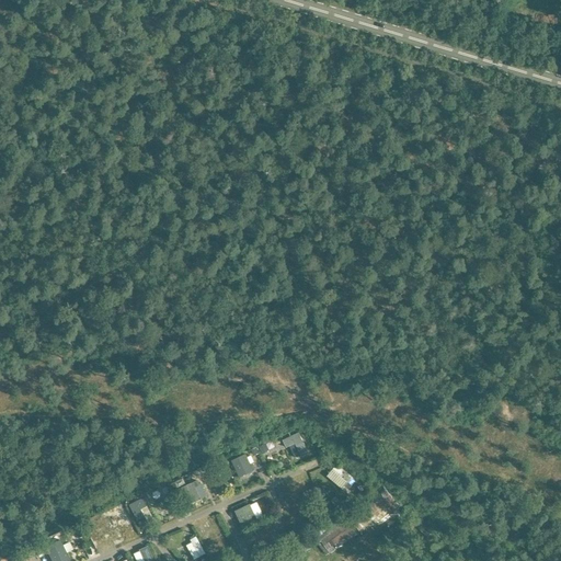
[(282,439),(286,447),(289,446),(295,458),(300,456),(301,457),(308,453),(298,432),(282,439)]
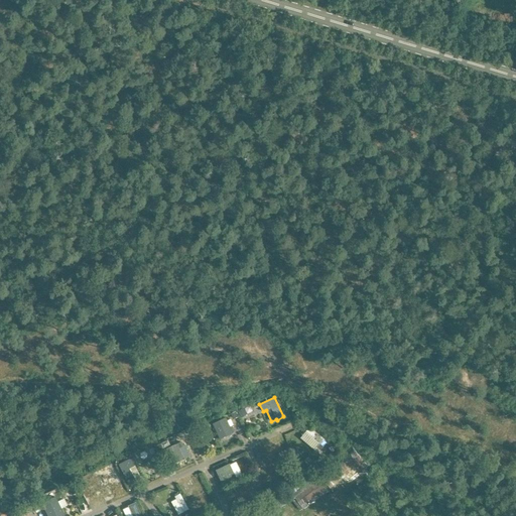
[(212,423),(220,439),(233,432),(226,417),(212,423)]
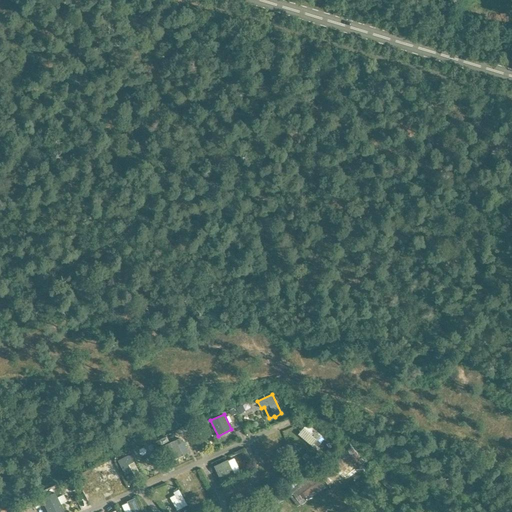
[(162,446),(169,461),(187,453),(182,442),(178,444),(176,440),(162,446)]
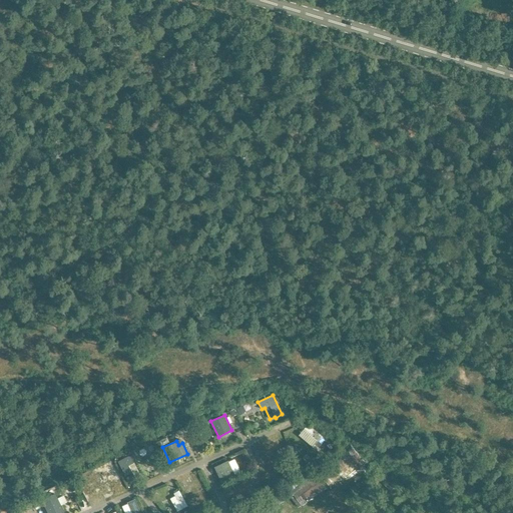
[(348,443),(314,466),(319,472),(290,491),(302,506),(329,487),(331,489),(366,464),(348,443)]
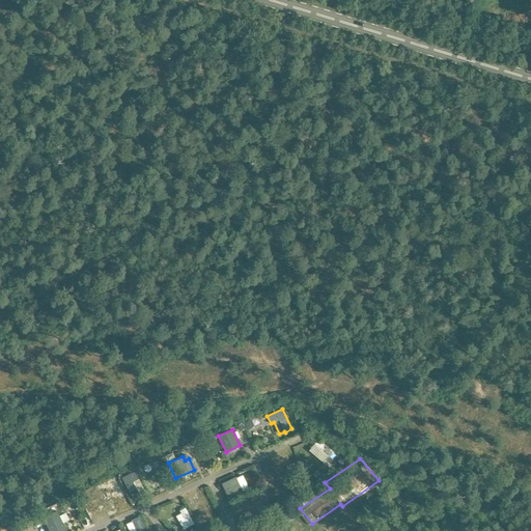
[(236,478),(222,484),(230,502),(245,495),(243,492),(236,478)]
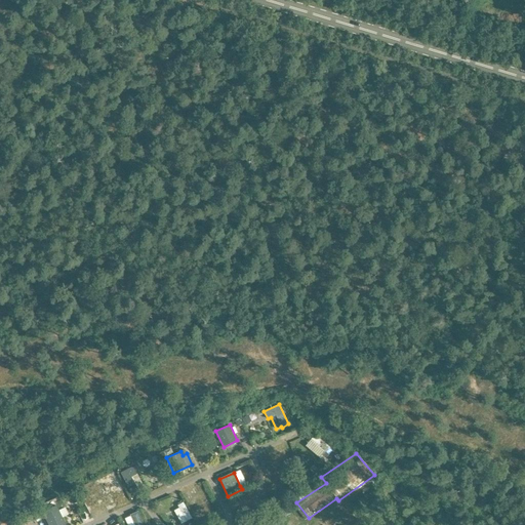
[(57,505),(43,512),(49,524),(66,524),(67,524),(63,518),(69,515),(66,508),(59,510),(57,505)]
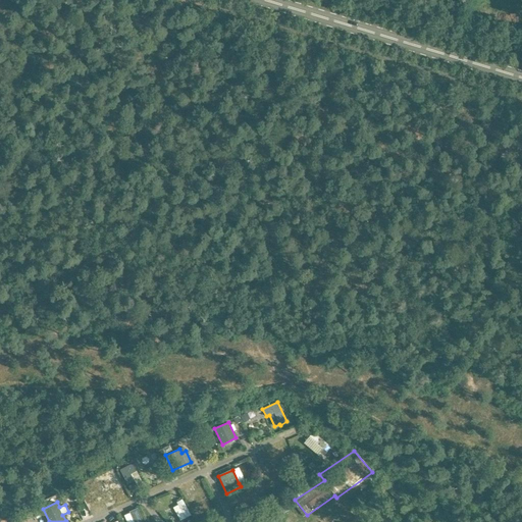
[(144,521),(139,508),(131,512),(135,521),(144,521)]
